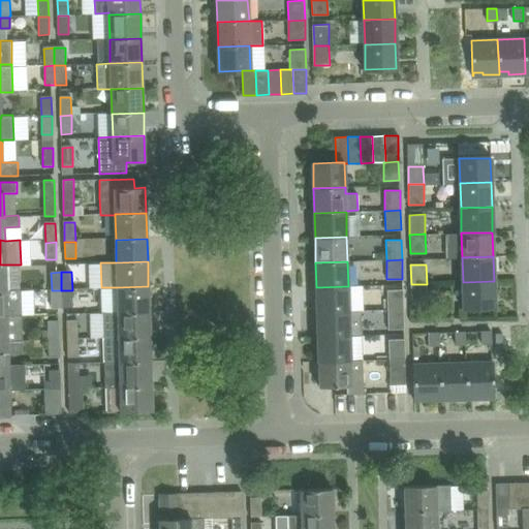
[(495,306),(494,281),(463,282),(463,307),(495,306)]
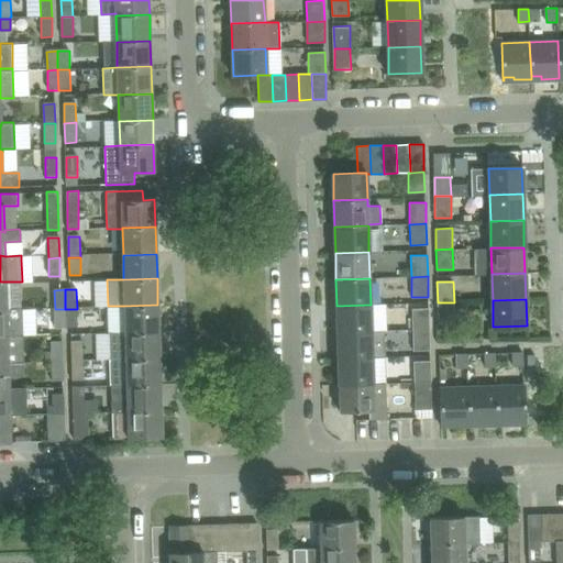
[(454,322),(454,302),(438,302),(438,323),(454,322)]
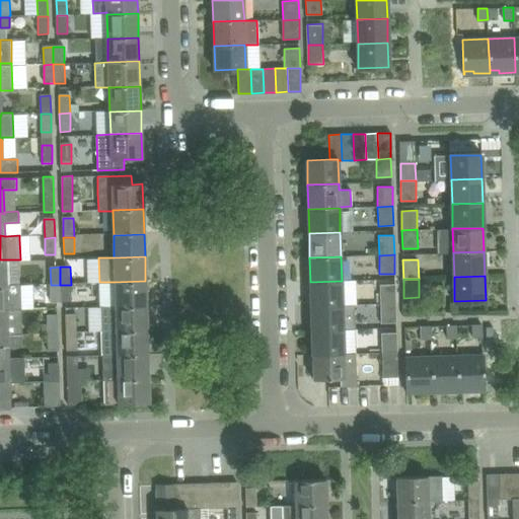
[(146,307),(145,282),(145,281),(115,282),(116,305),(100,306),(101,308),(146,307)]
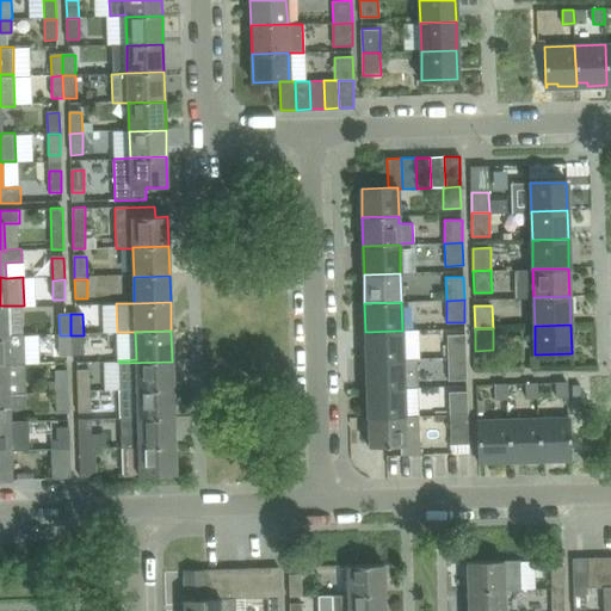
[(402,359),(402,331),(365,332),(366,360),(402,359)]
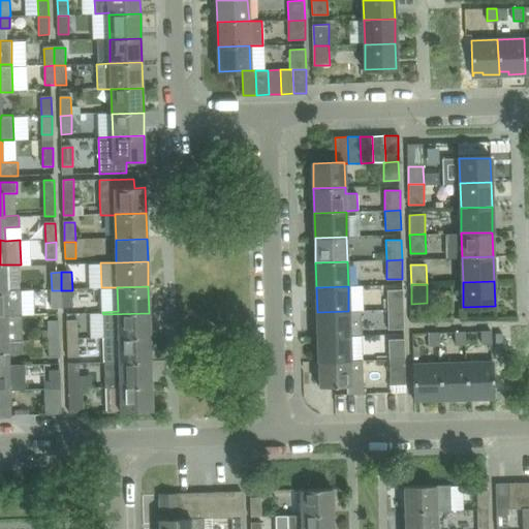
[(403,289),(387,289),(387,309),(403,309),(403,289)]
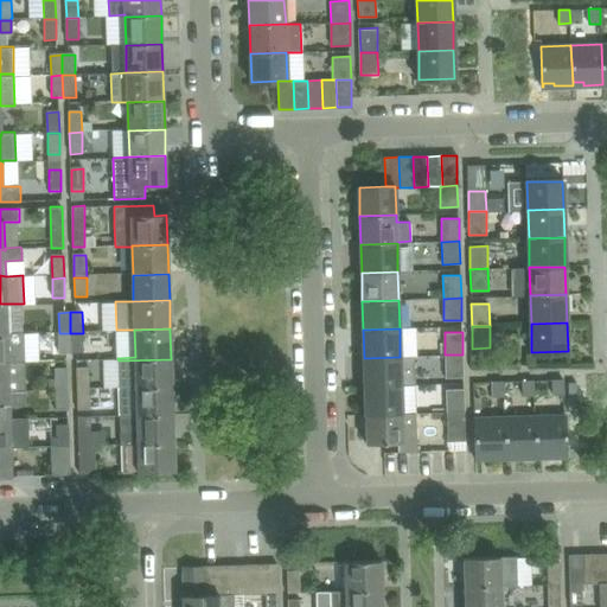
[(71,353),(70,333),(59,333),(59,355),(71,353)]
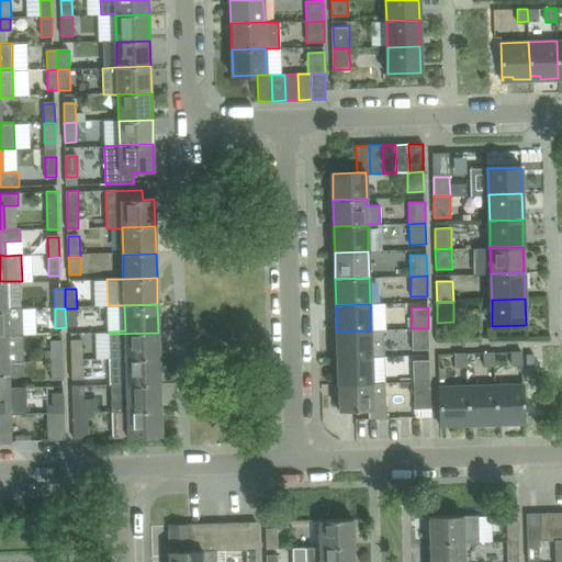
[(77,327),(77,308),(65,308),(66,327),(77,327)]
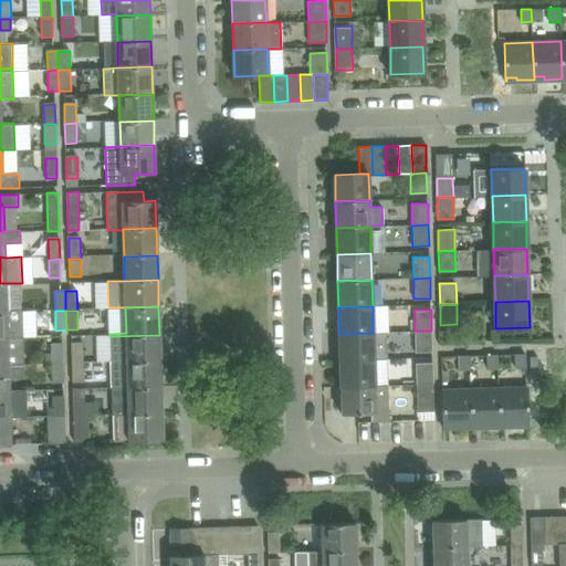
[(0,339),(22,339),(21,312),(0,312),(0,339)]
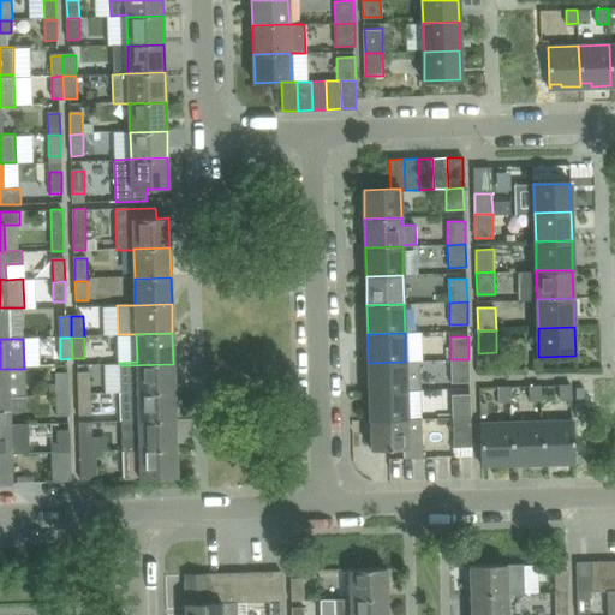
[(470,382),(469,359),(451,359),(452,382),(470,382)]
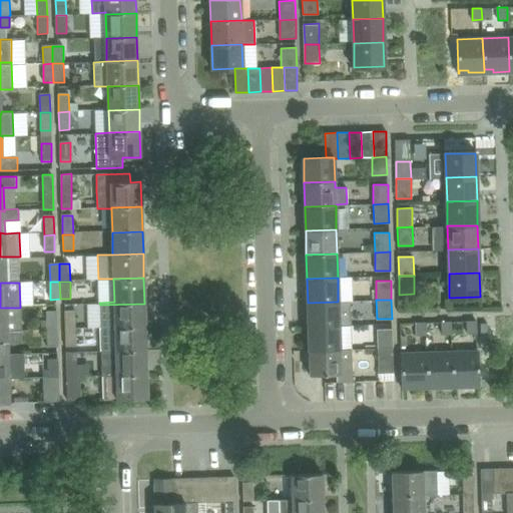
[(350,302),(338,302),(308,303),(308,327),(339,326),(351,326),(350,302)]
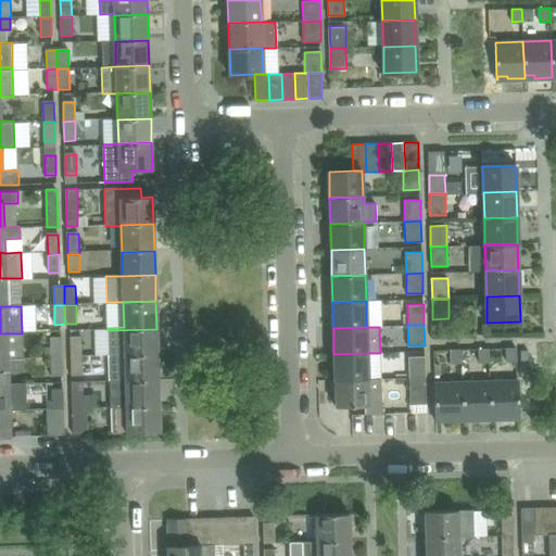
[(158,354),(156,329),(109,330),(110,356),(158,354)]
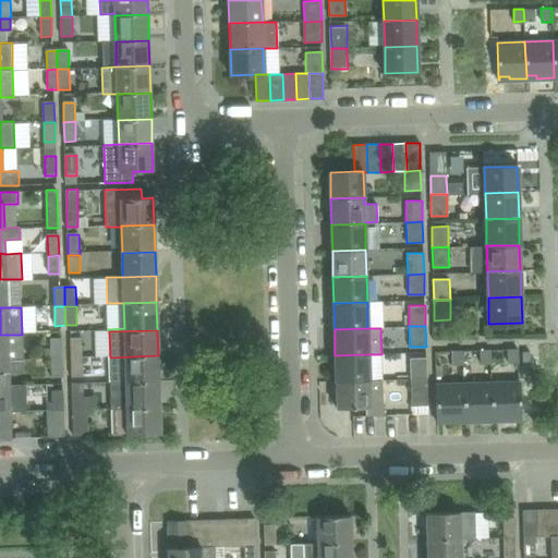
[(0,360),(24,360),(22,335),(0,335),(0,360)]
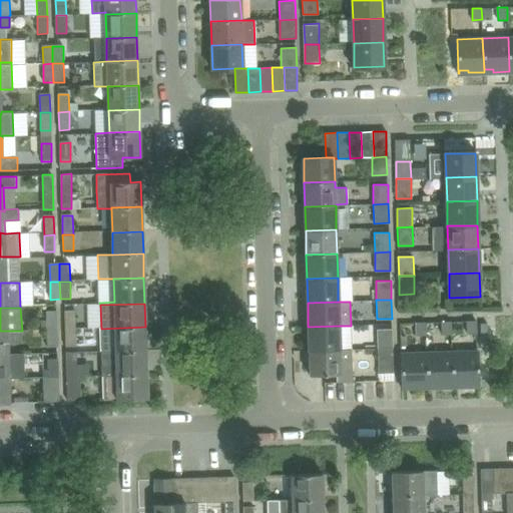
[(57,330),(56,312),(46,313),(47,330),(57,330)]
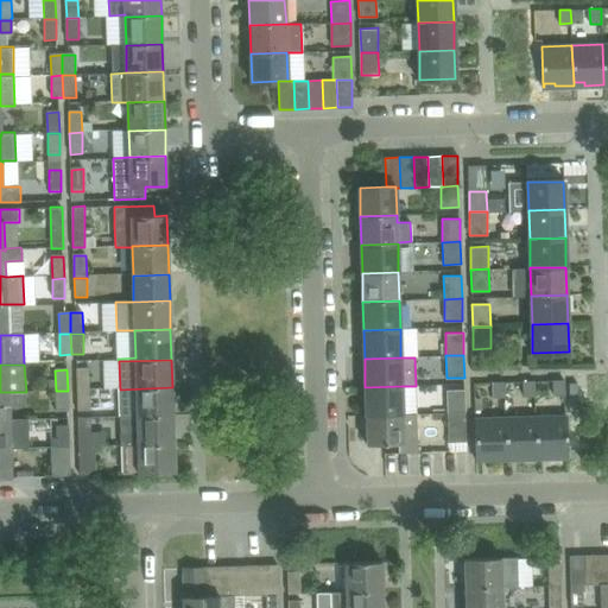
[(89,369),(76,369),(77,391),(90,391),(89,369)]
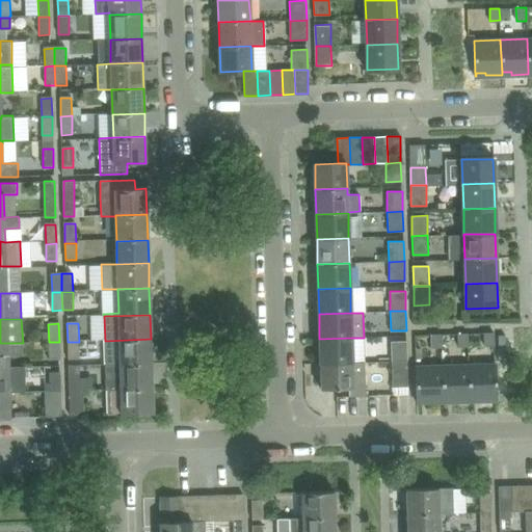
[(484,346),(493,346),(493,333),(484,333),(484,346)]
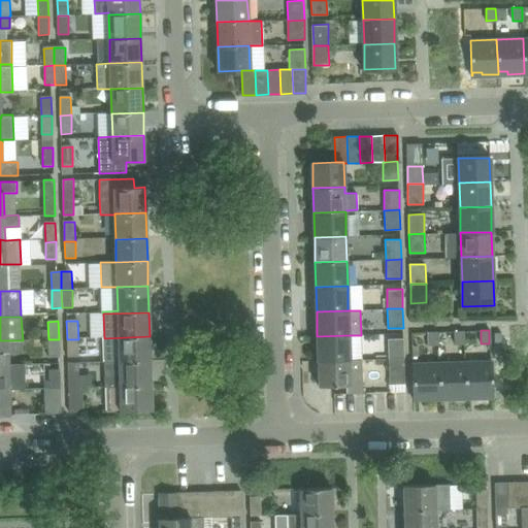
[(463,331),(454,331),(455,343),(463,343),(463,331)]
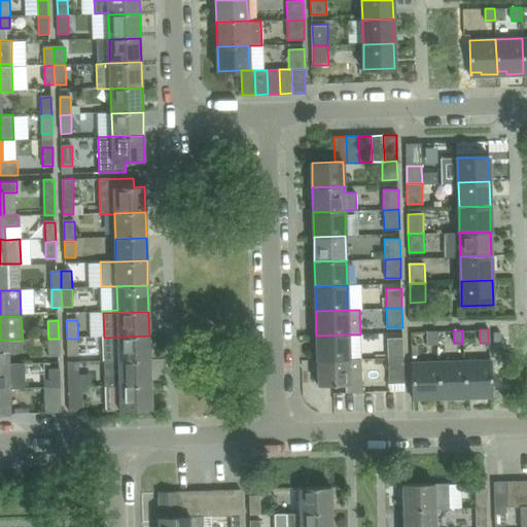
[(437,331),(427,331),(427,344),(437,344),(437,331)]
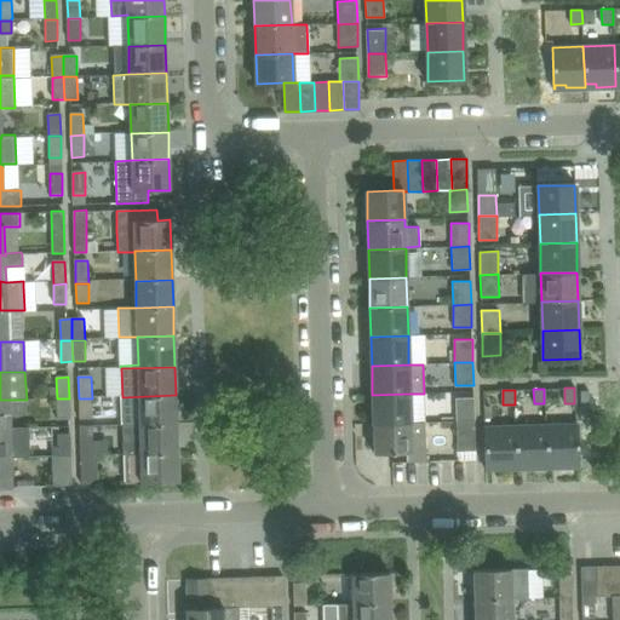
[(411,422),(409,394),(372,395),(373,424),(411,422)]
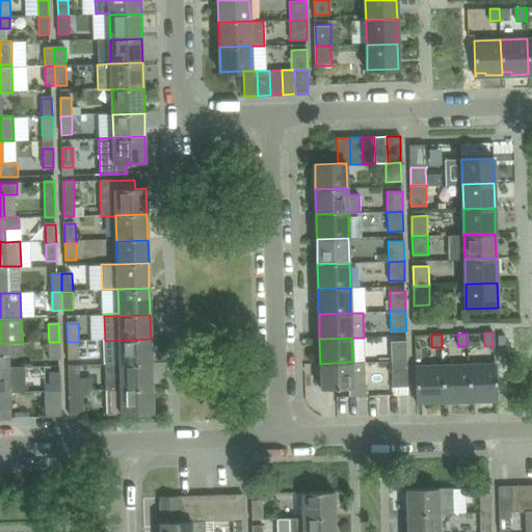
[(151,339),(105,341),(106,365),(152,364),(151,339)]
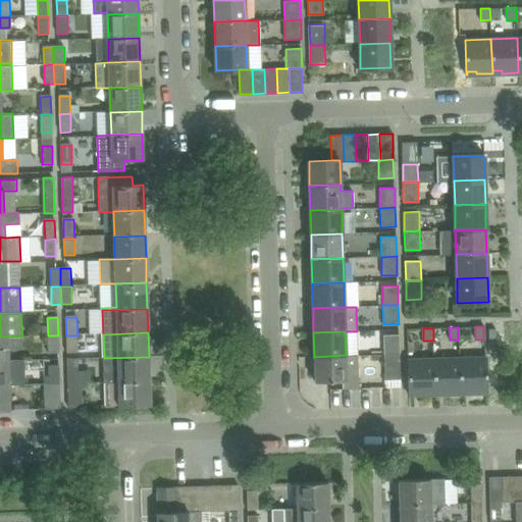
[(383,335),(384,354),(399,354),(399,334),(383,335)]
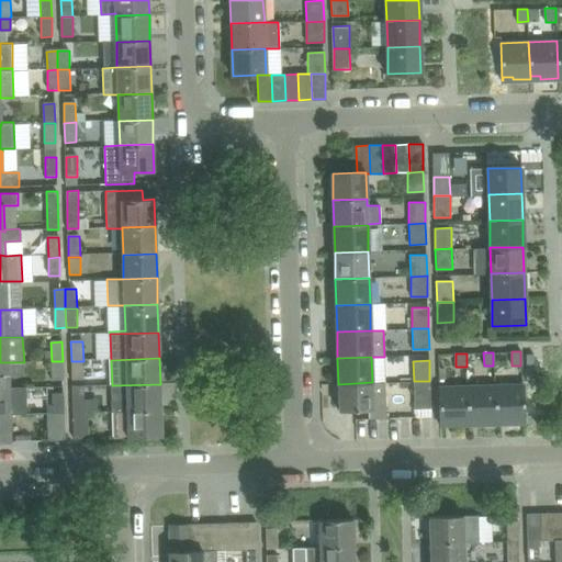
[(63,381),(63,361),(52,361),(52,381),(63,381)]
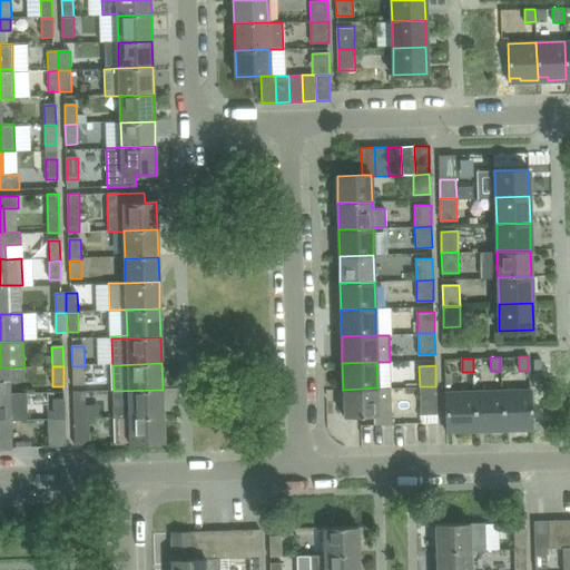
[(85,385),(85,366),(72,366),(72,385),(85,385)]
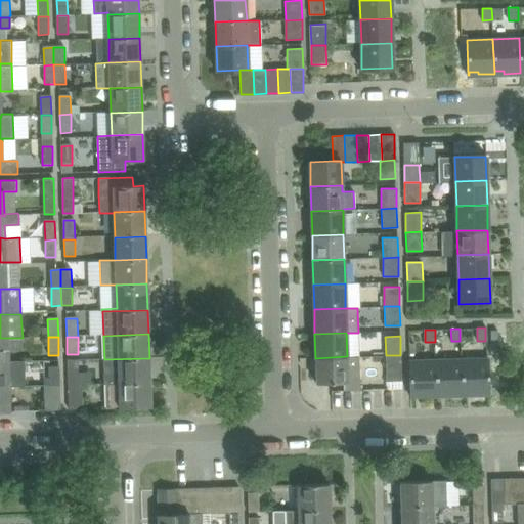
[(0,360),(9,361),(8,350),(23,350),(23,338),(0,338),(0,360)]
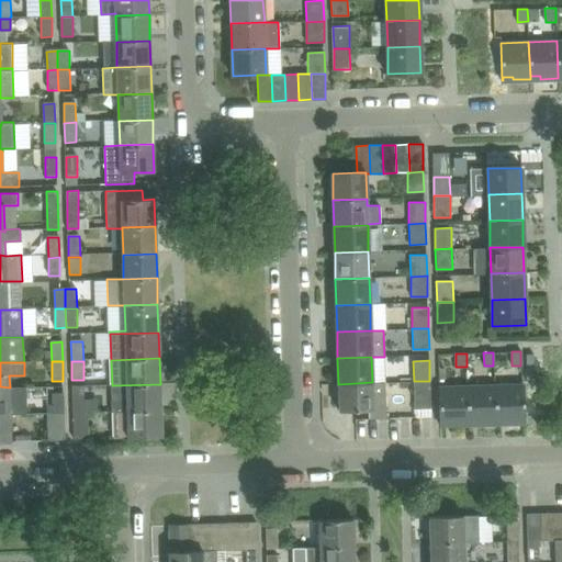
[(414,401),(430,401),(429,381),(414,381),(414,401)]
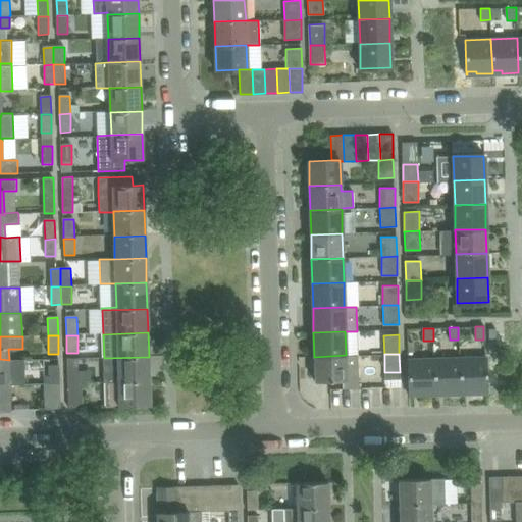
[(357,356),(346,357),(346,355),(314,357),(314,381),(343,380),(343,389),(358,389),(358,384),(357,356)]
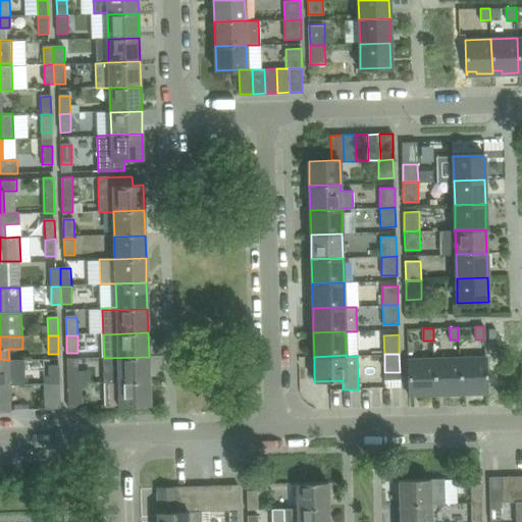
[(149,357),(104,358),(105,382),(149,381),(149,357)]
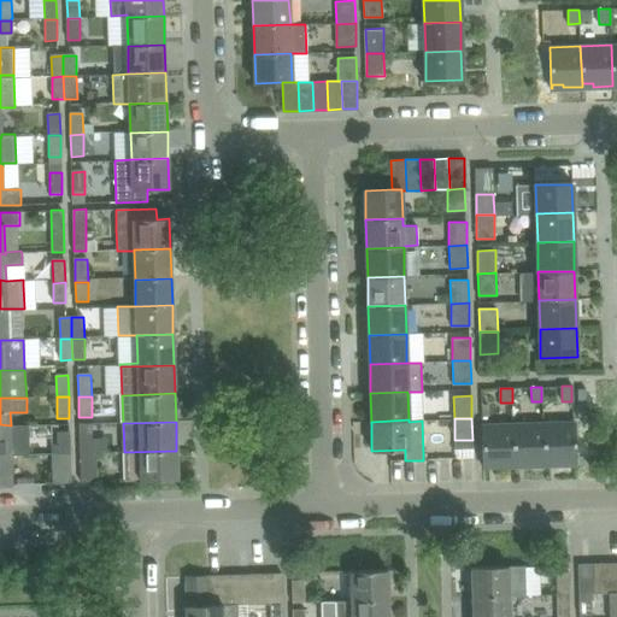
[(80,423),(80,432),(81,453),(93,453),(92,423),(80,423)]
